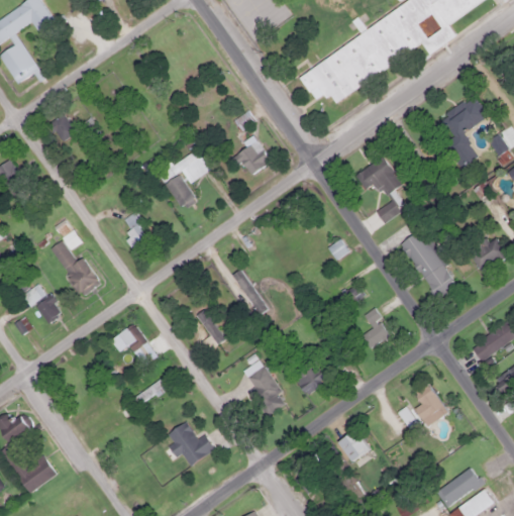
[(15,31),(32,21),(38,30),(54,21),(40,0),(31,0),(0,18),(0,43),(9,38),(14,46),(0,55),(17,84),(39,71),(15,31)]
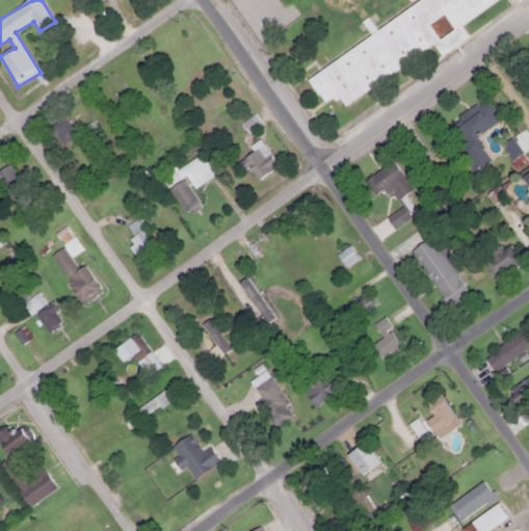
[(503,0),(408,0),(411,2),(414,0),(422,0),(376,29),(371,22),(366,25),(373,35),(313,74),(309,80),(319,96),(328,89),(332,96),(344,104),(434,46),(442,56),(475,34),(467,29),(465,26),(472,21),(477,28),(490,8),(503,0)]
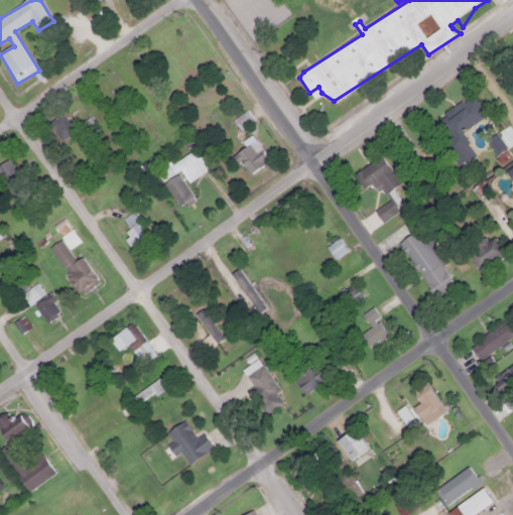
[(486,117),(475,96),(440,114),(453,137),(435,145),(442,159),(470,145),(462,130),(486,117)]
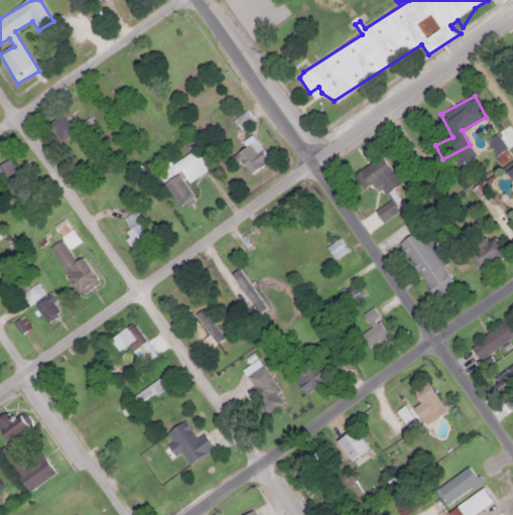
[(255,121),(248,110),(233,120),(240,130),(255,121)]
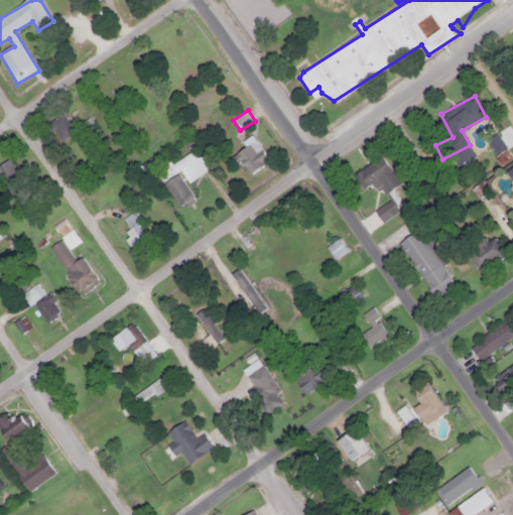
[(65,142),(77,129),(60,114),(48,127),(65,142)]
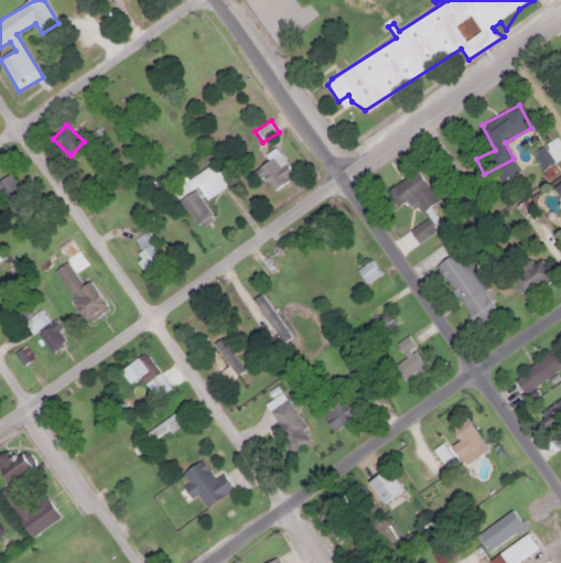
[(554,161),(543,148),(526,162),(537,175),(554,161)]
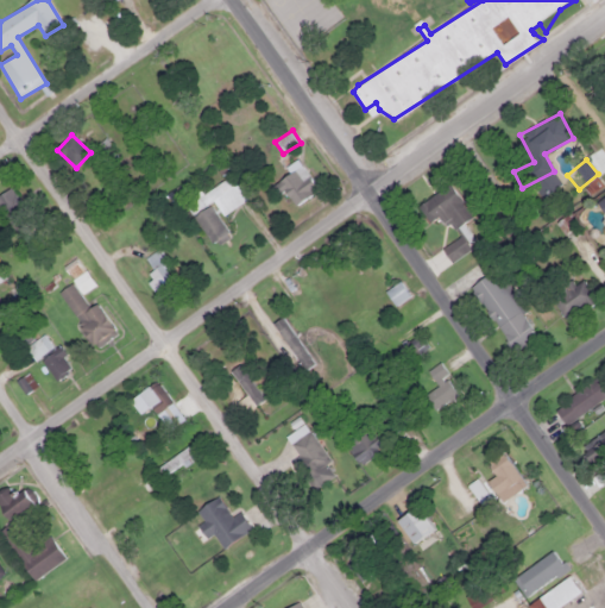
[(296,206),(320,188),(302,165),(279,183),(296,206)]
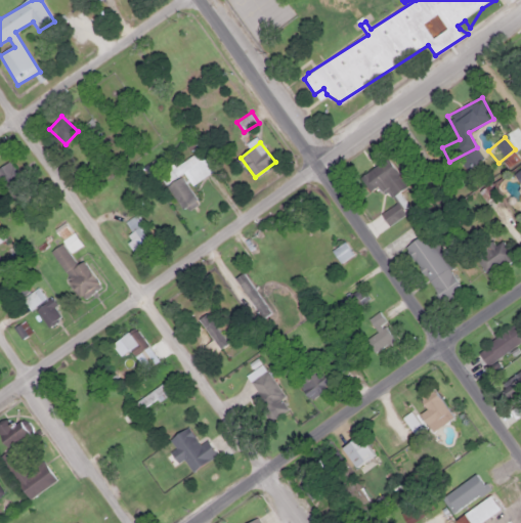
[(162,176),(167,184),(182,174),(189,185),(212,171),(200,151),(162,176)]
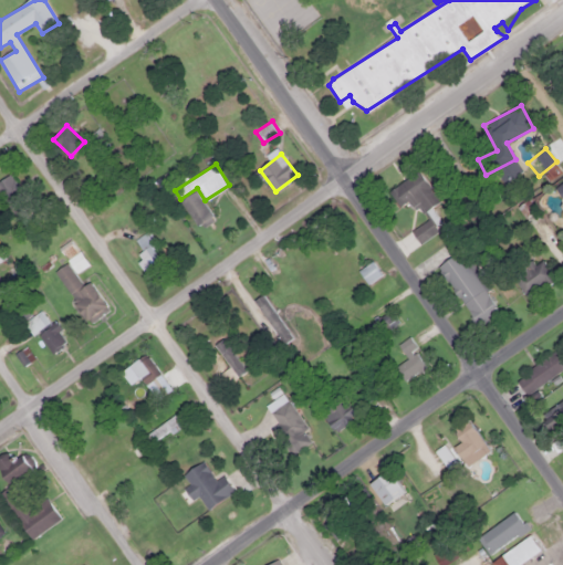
[(414,201),(419,213),(439,205),(426,173),(391,188),(399,207),(414,201)]
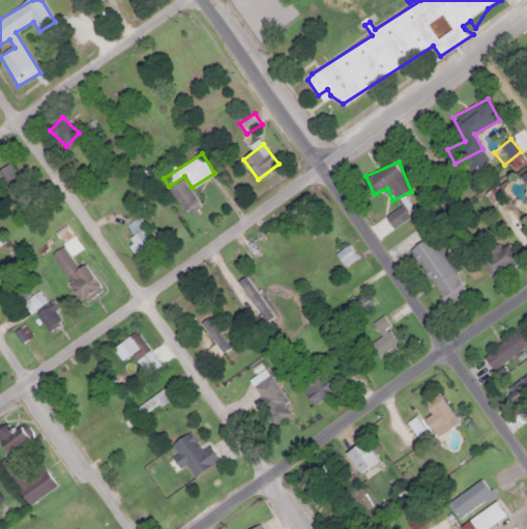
[(129,224),(144,250),(153,244),(139,218),(129,224)]
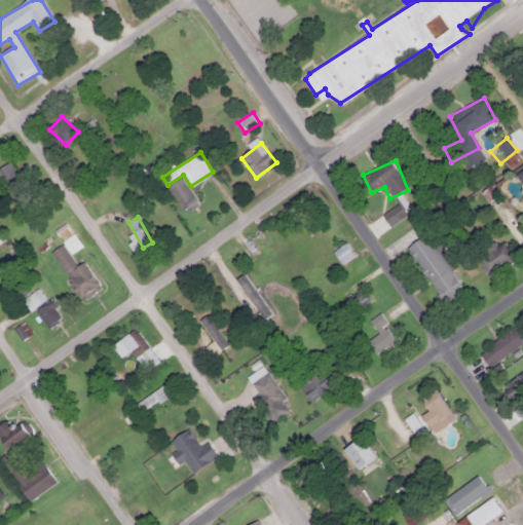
[(83,247),(66,223),(55,231),(73,254),(83,247)]
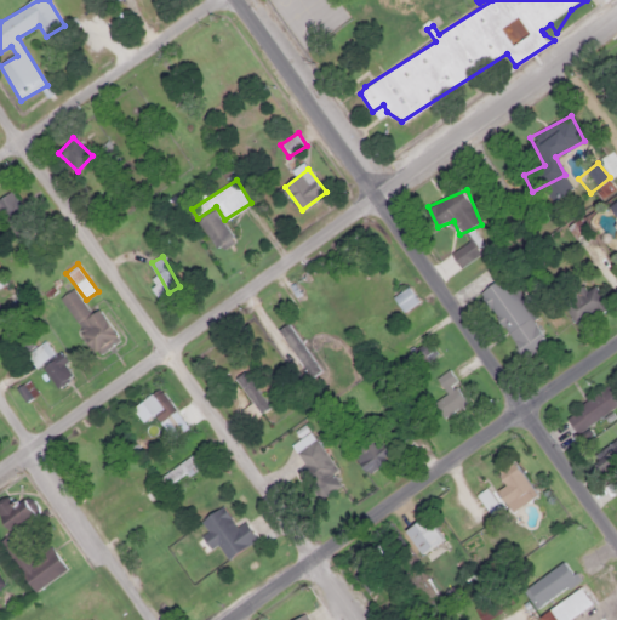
[(485,290),(520,360),(547,347),(510,277),(485,290)]
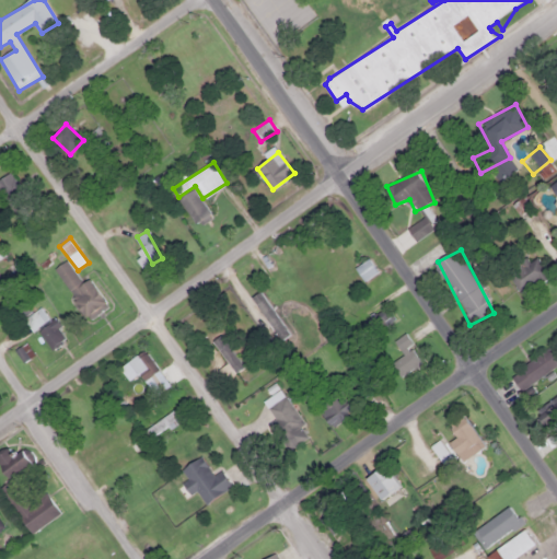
[(509,274),(522,295),(549,278),(535,256),(509,274)]
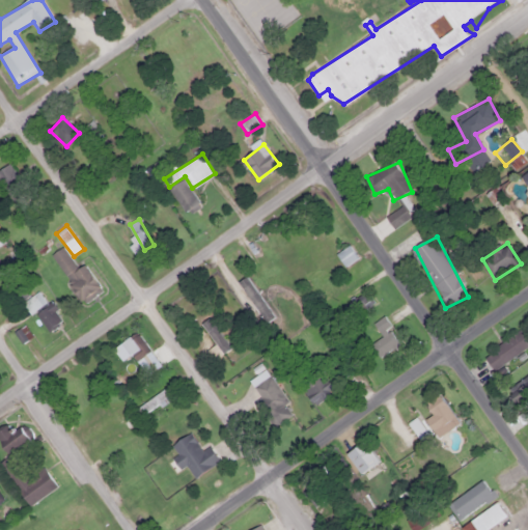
[(345,268),(359,258),(351,246),(337,254),(345,268)]
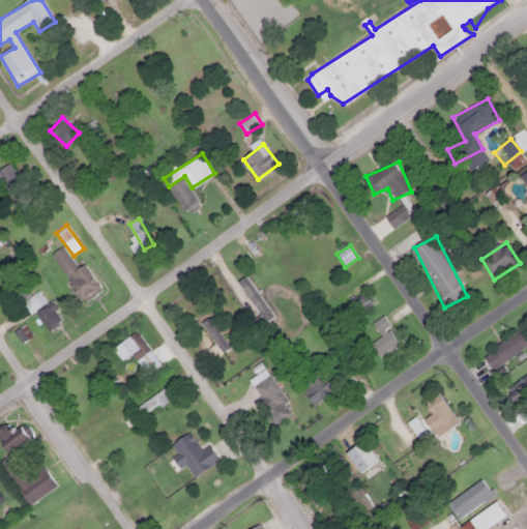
[(85,302),(103,289),(86,265),(80,270),(63,247),(51,256),(85,302)]
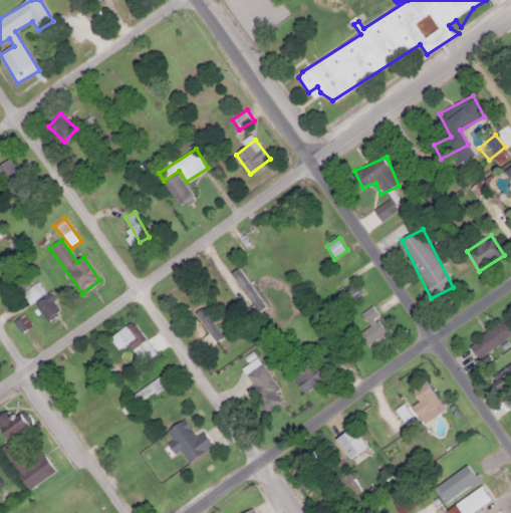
[(235,272),(256,313),(264,309),(243,268),(235,272)]
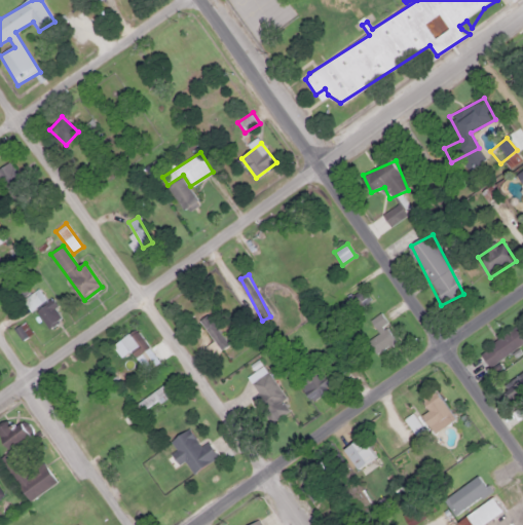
[(47,300),(39,289),(24,300),(32,311),(47,300)]
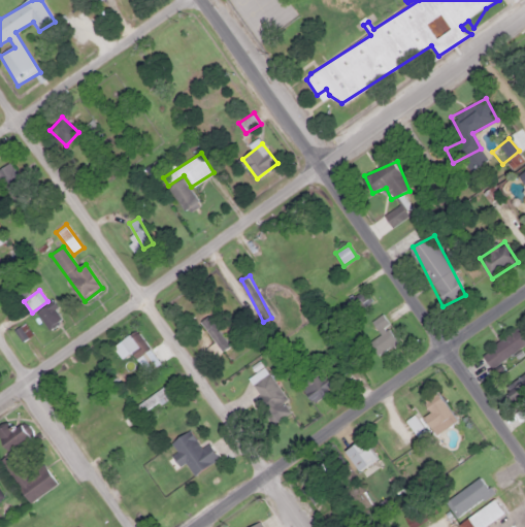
[(351,302),(359,311),(369,301),(362,292),(351,302)]
